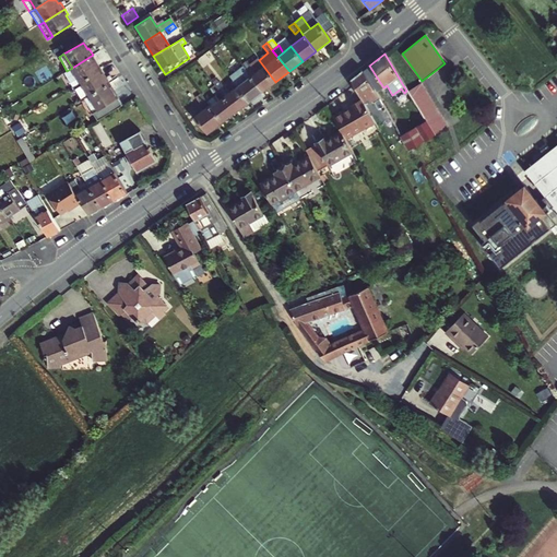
[(72,68),(81,81),(101,70),(95,61),(96,61),(93,55),(72,68)]
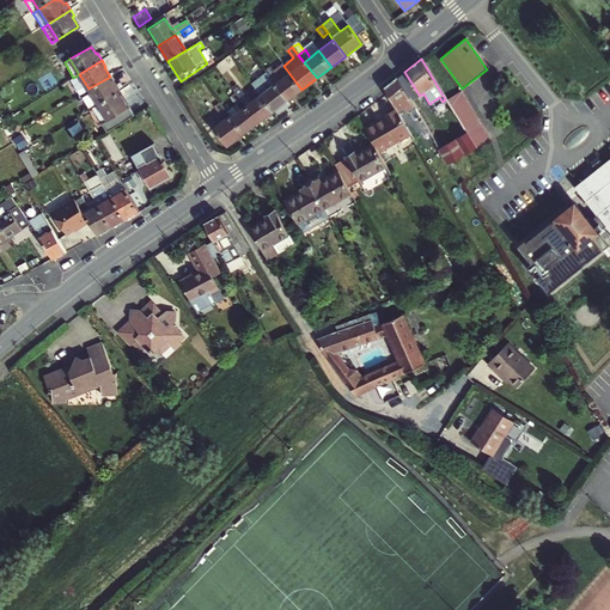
[(262,69),(266,74),(287,101),(302,90),(284,66),(274,73),(268,65),(262,69)]
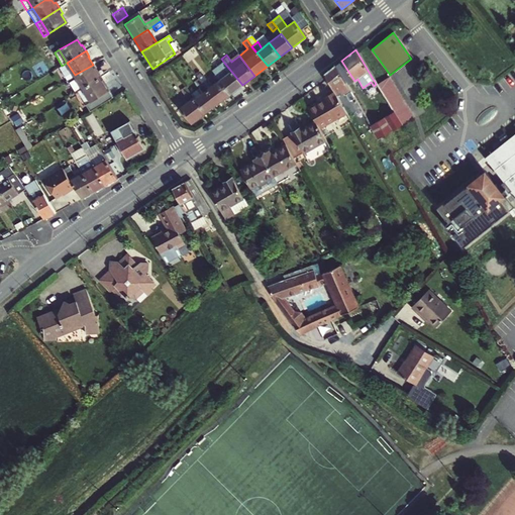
[(354,81),(341,61),(335,66),(346,86),(354,81)]
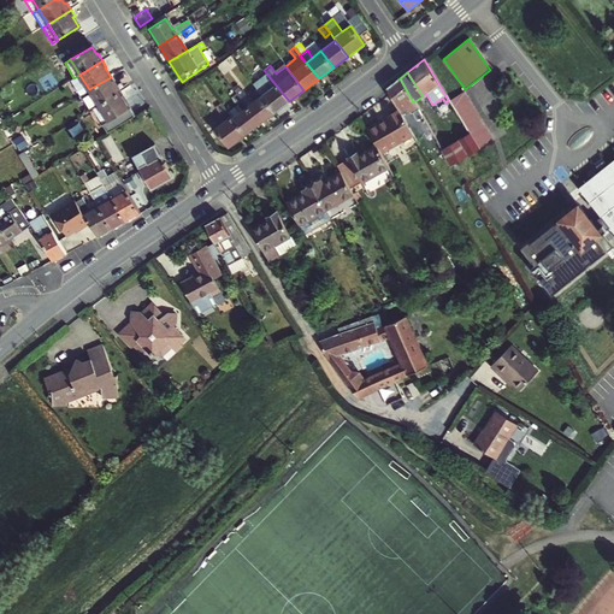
[(89,89),(80,75),(74,78),(83,94),(89,89)]
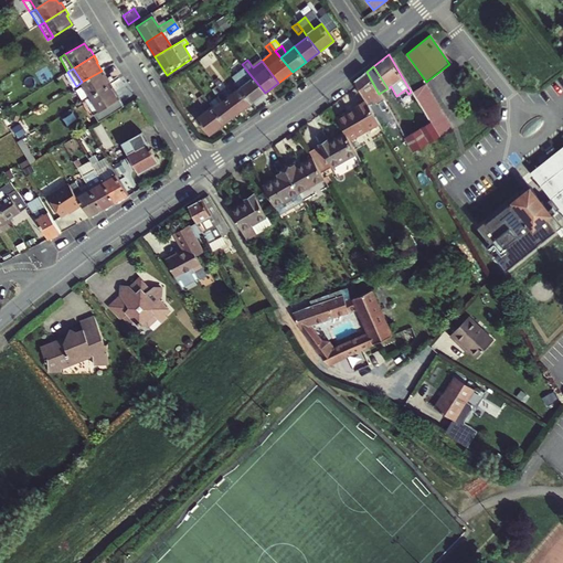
[(265,93),(245,68),(232,78),(240,88),(251,103),(265,93)]
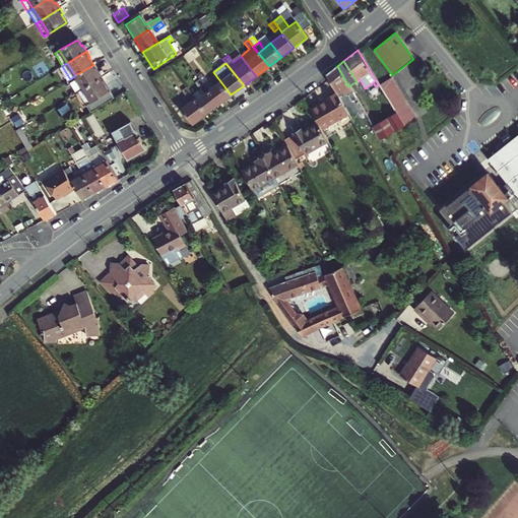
[(75,75),(83,88),(103,77),(98,69),(96,70),(93,65),(75,75)]
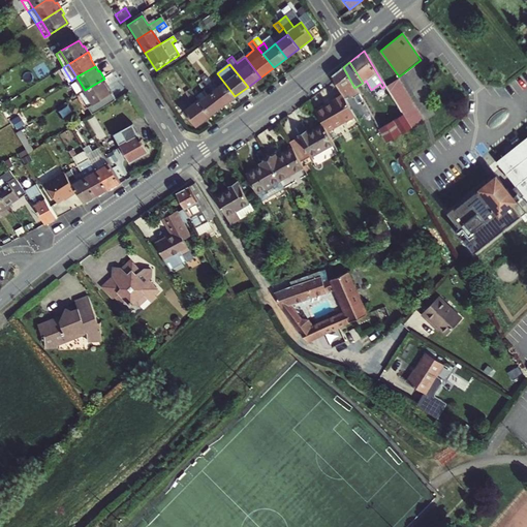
[(343,67),(330,78),(339,95),(352,118),(353,119),(367,111),(354,88),(343,67)]
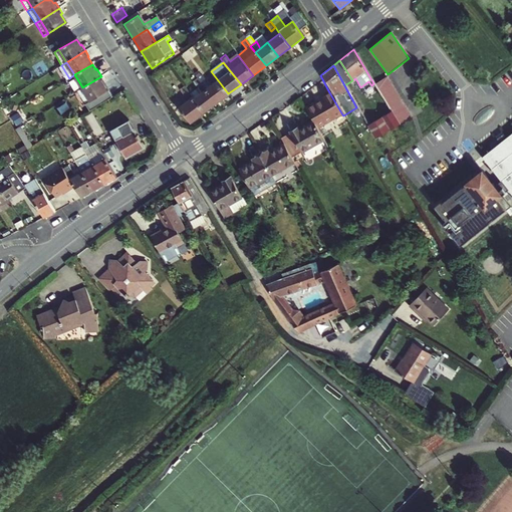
[(195,76),(201,83),(205,89),(211,85),(200,73),(195,76)]
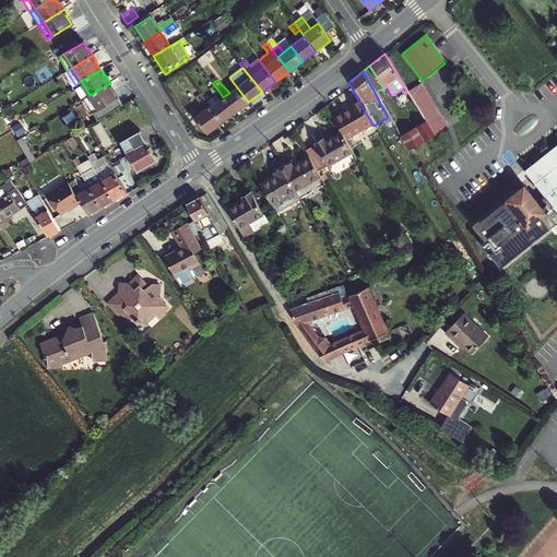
[(81,81),(75,85),(84,98),(90,95),(81,81)]
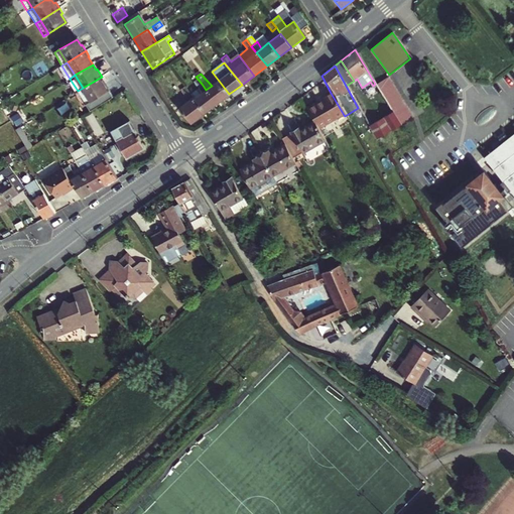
[(105,82),(102,77),(83,88),(92,102),(109,91),(104,83),(105,82)]
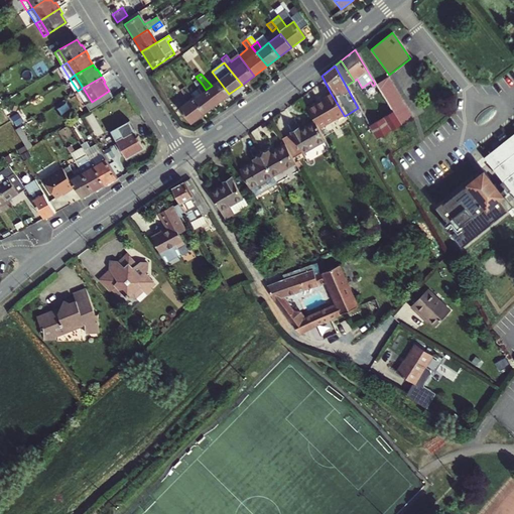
[(196,77),(191,81),(197,87),(202,84),(196,77)]
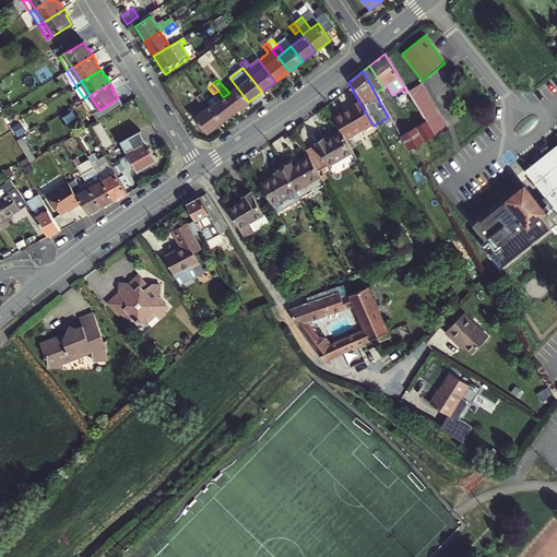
[(229,93),(223,97),(235,111),(248,102),(237,87),(229,93)]
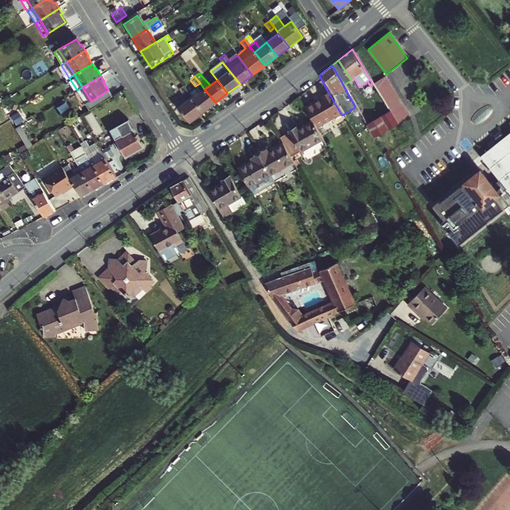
[(376,91),(384,104),(387,108),(398,101),(387,84),(376,91)]
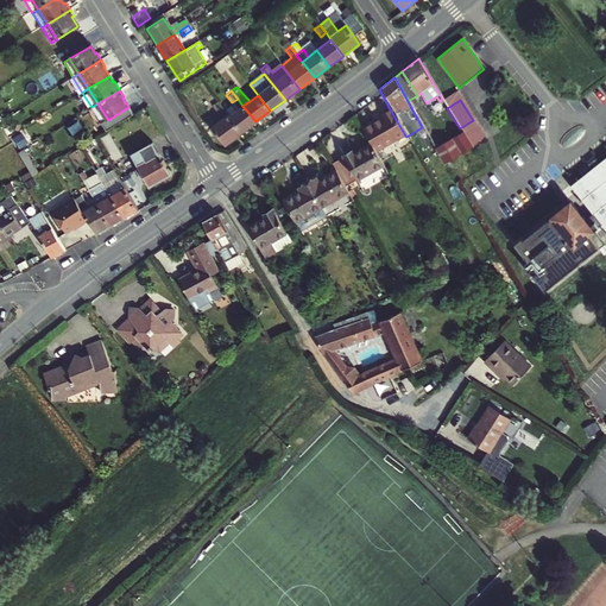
[(210,128),(223,145),(240,133),(228,118),(216,102),(212,106),(222,119),(210,128)]
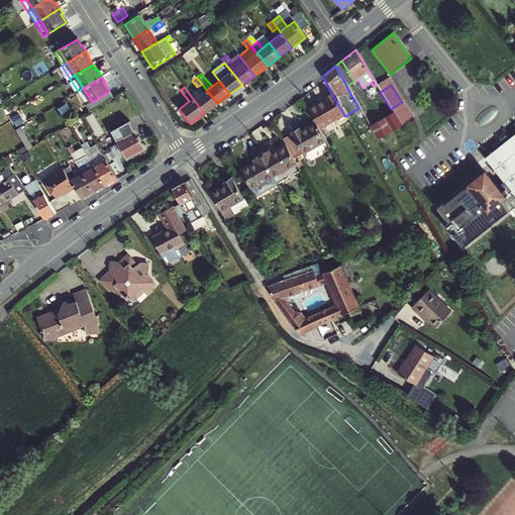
[(83,88),(78,91),(87,105),(92,102),(83,88)]
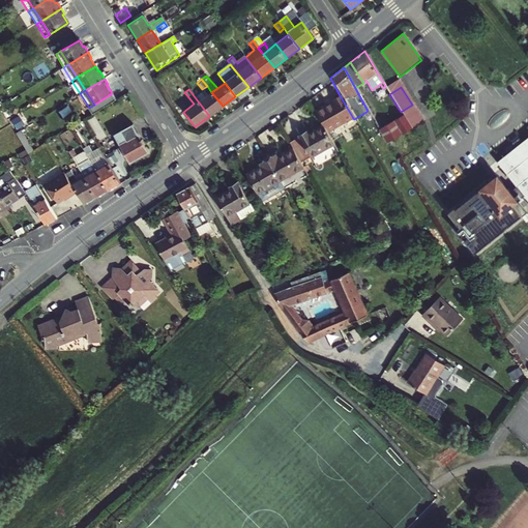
[(211,92),(199,103),(209,116),(223,106),(211,92)]
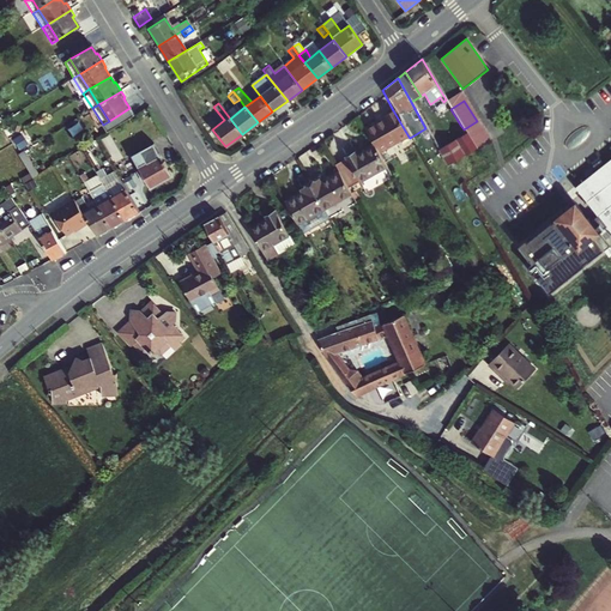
[(393,110),(383,116),(397,138),(405,139),(409,137),(393,110)]
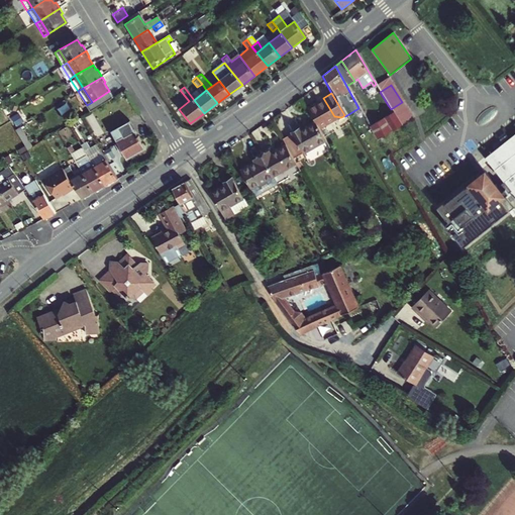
[(312,120),(317,130),(341,117),(334,116),(323,98),(321,99),(322,100),(306,109),(312,120)]
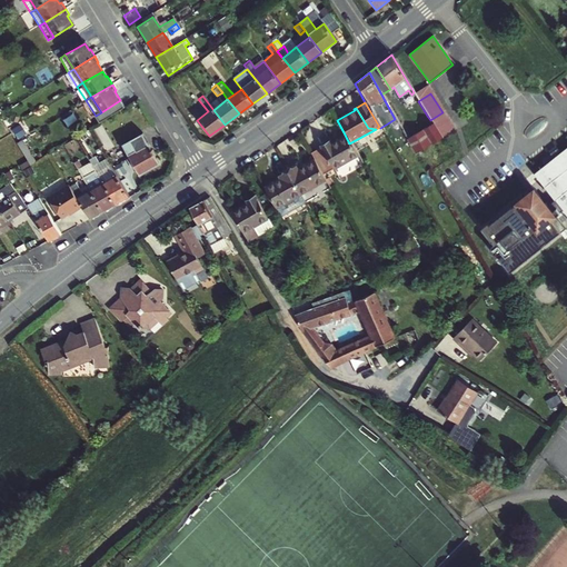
[(424,130),(433,125),(430,120),(427,116),(403,131),(416,156),(433,145),(424,130)]
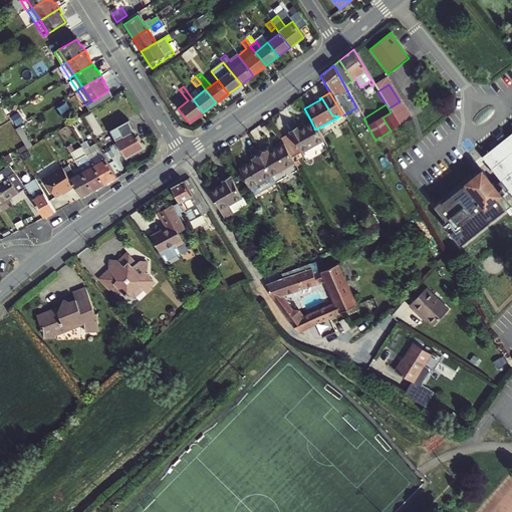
[(343,115),(346,121),(359,112),(356,107),(343,115)]
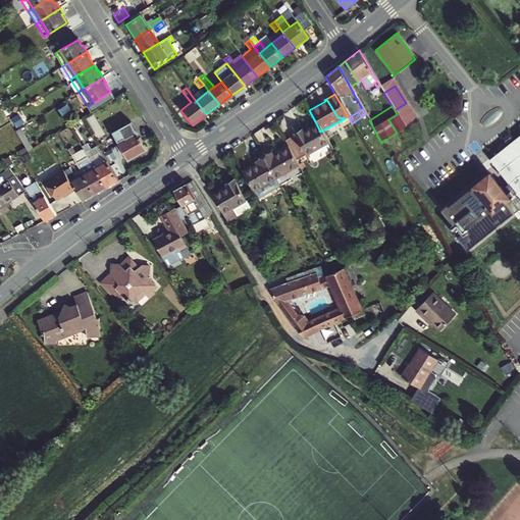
[(405,127),(397,114),(388,119),(397,133),(405,127)]
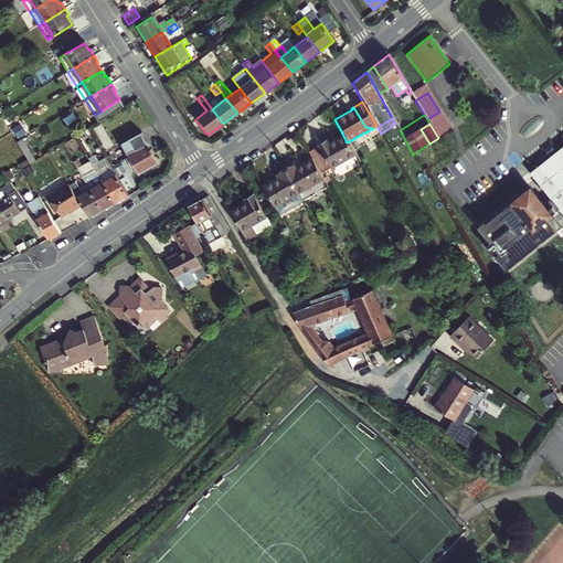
[(328,165),(352,151),(347,142),(341,131),(326,141),(325,138),(316,144),(322,156),(321,157),(324,160),(325,159),(328,165)]
